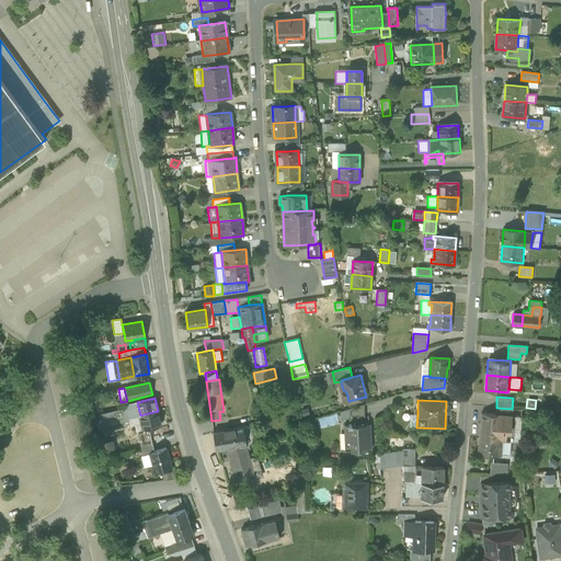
[(140,415),(137,402),(134,402),(127,407),(127,410),(129,418),(140,415)]
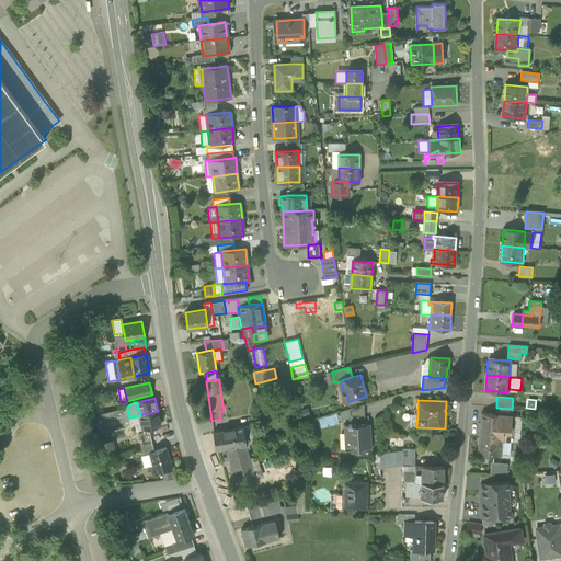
[(103,404),(93,407),(94,414),(104,412),(103,404)]
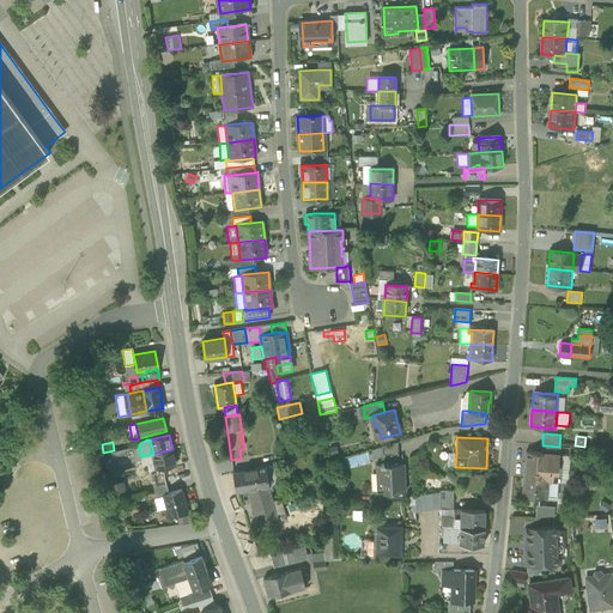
[(382,445),(382,456),(399,456),(398,442),(382,445)]
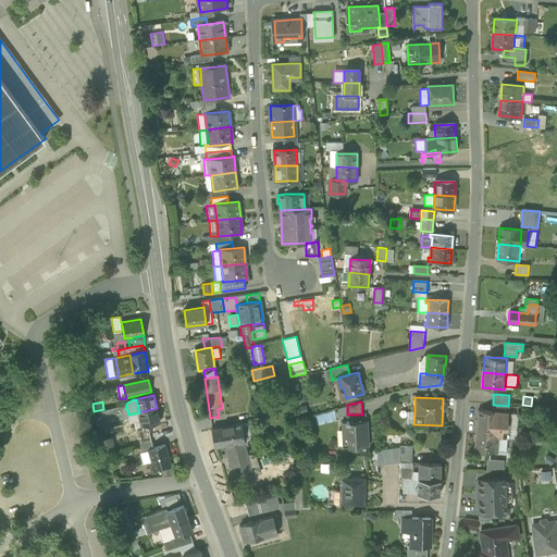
[(347,415),(347,405),(337,408),(339,417),(347,415)]
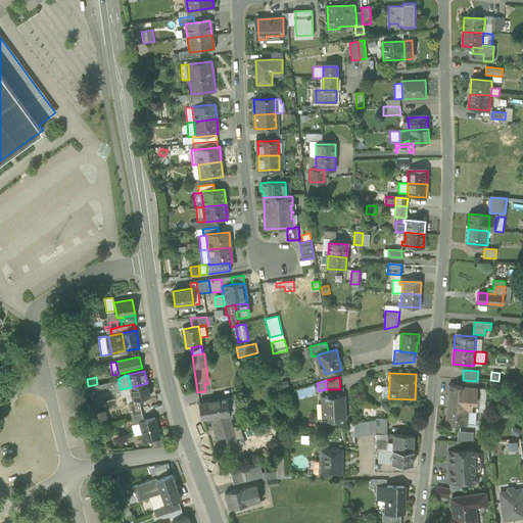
[(104,385),(106,393),(121,389),(119,382),(104,385)]
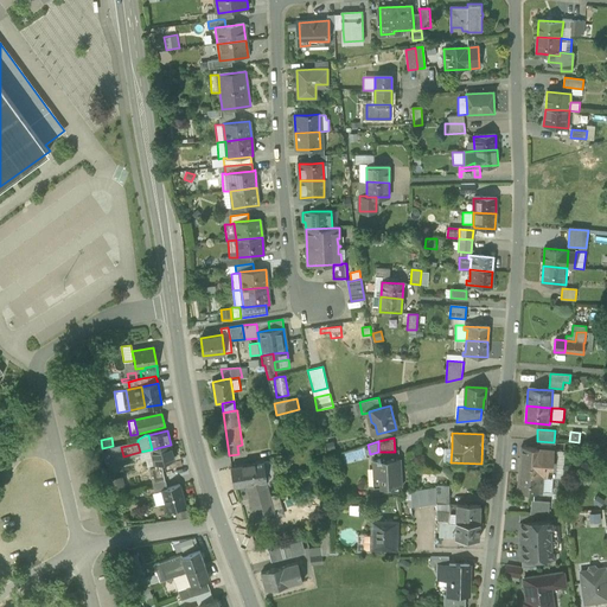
[(173,459),(171,445),(152,449),(153,458),(155,464),(161,462),(173,459)]
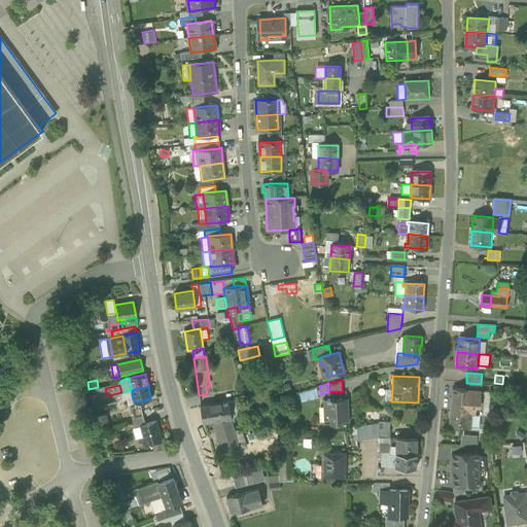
[(107,396),(105,388),(90,392),(92,399),(107,396)]
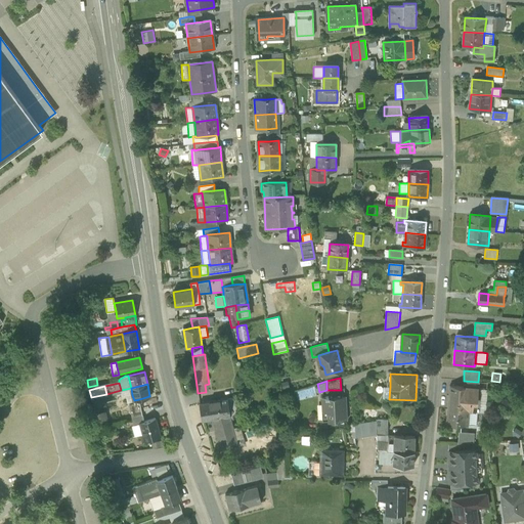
[(449,386),(447,409),(469,411),(476,411),(478,388),(463,387),(449,386)]
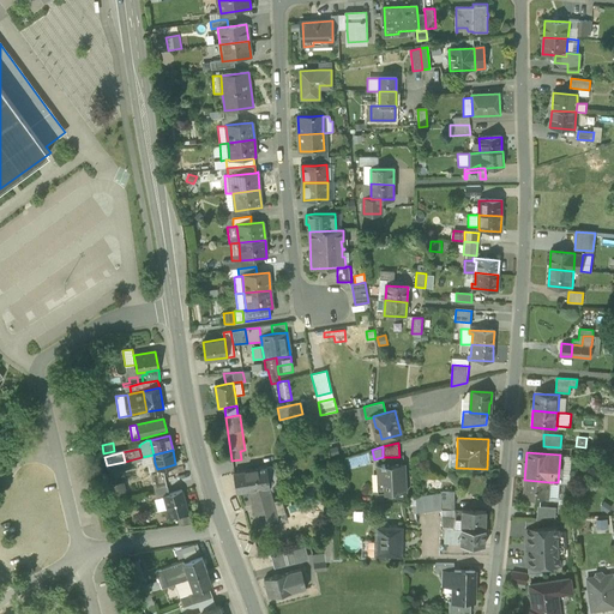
[(148,464),(155,463),(154,455),(142,457),(144,465),(148,464)]
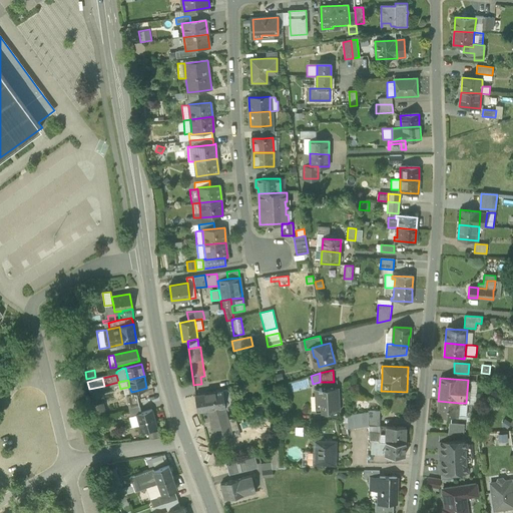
[(466,403),(468,403),(475,404),(477,381),(468,380),(466,403)]
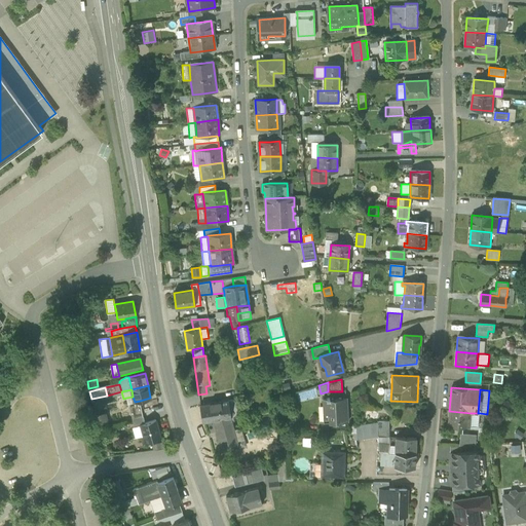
[(322,399),(323,422),(328,422),(345,421),(346,421),(345,398),(322,399)]
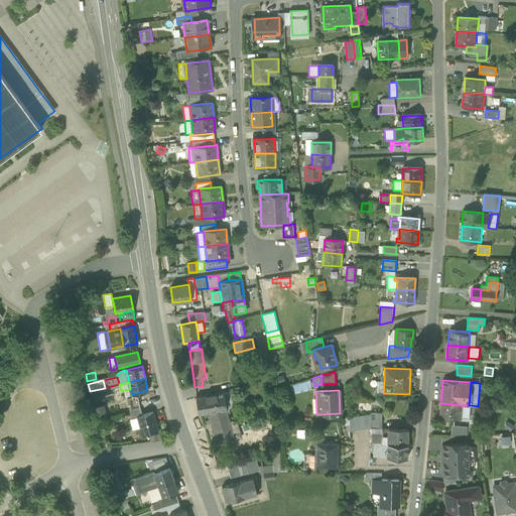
[(99,391),(92,393),(94,401),(101,399),(99,391)]
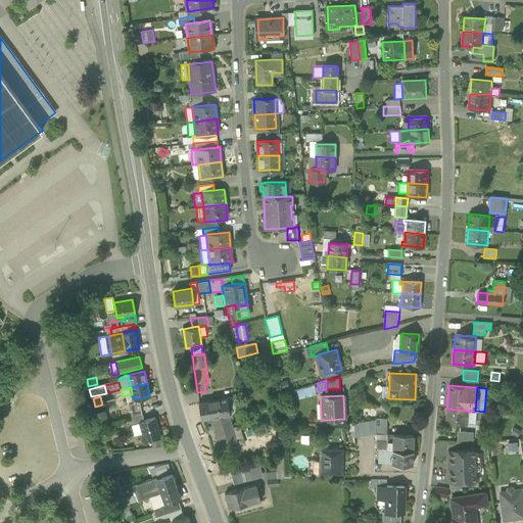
[(227,398),(229,416),(238,415),(235,396),(227,398)]
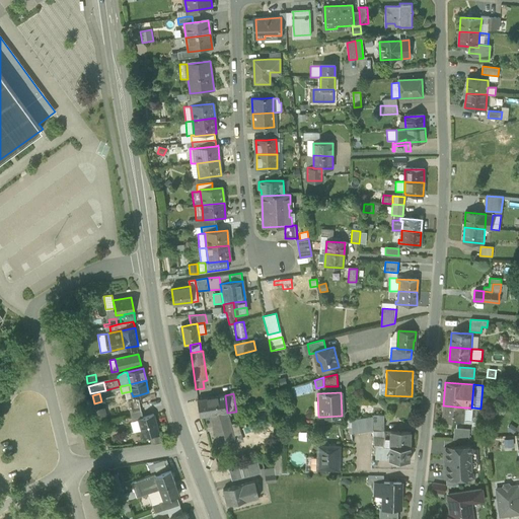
[(200,417),(210,415),(227,413),(225,395),(197,399),(200,417)]
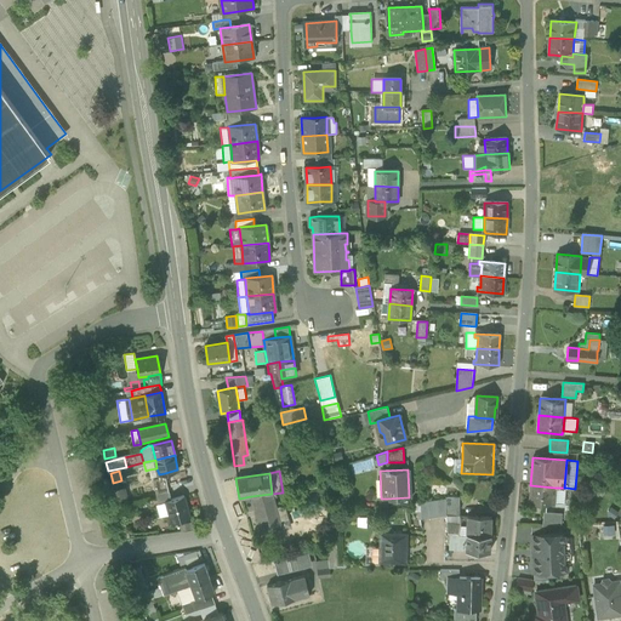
[(155,488),(157,495),(169,491),(167,484),(155,488)]
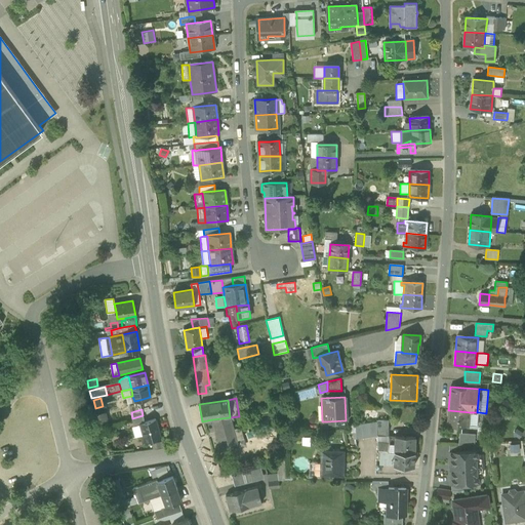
[(469,427),(470,412),(448,410),(447,425),(469,427)]
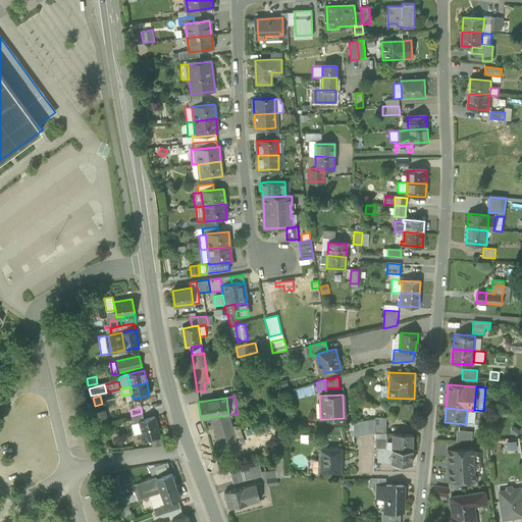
[(108,420),(106,410),(96,412),(99,422),(108,420)]
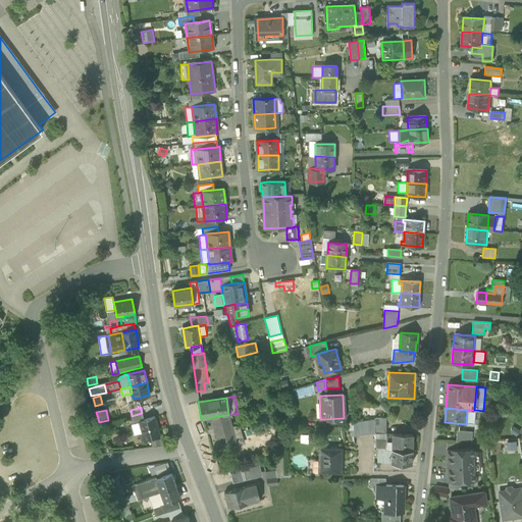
[(466,424),(474,425),(476,410),(474,410),(467,410),(466,424)]
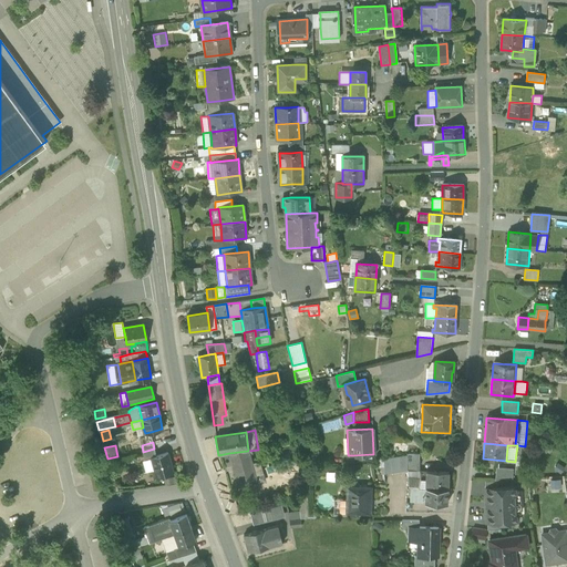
[(156,456),(154,449),(143,452),(145,460),(152,459),(152,457),(156,456)]
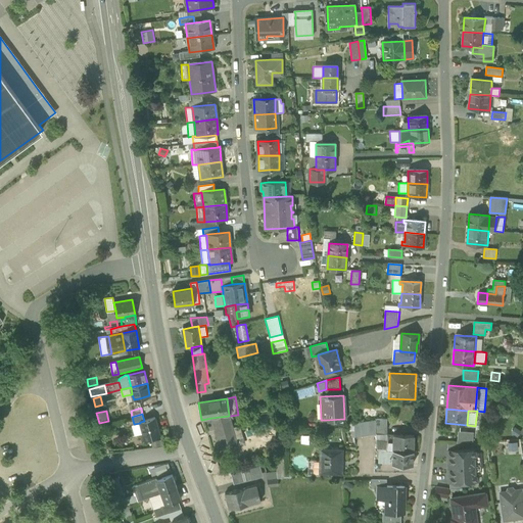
[(211,418),(215,428),(232,424),(229,416),(211,418)]
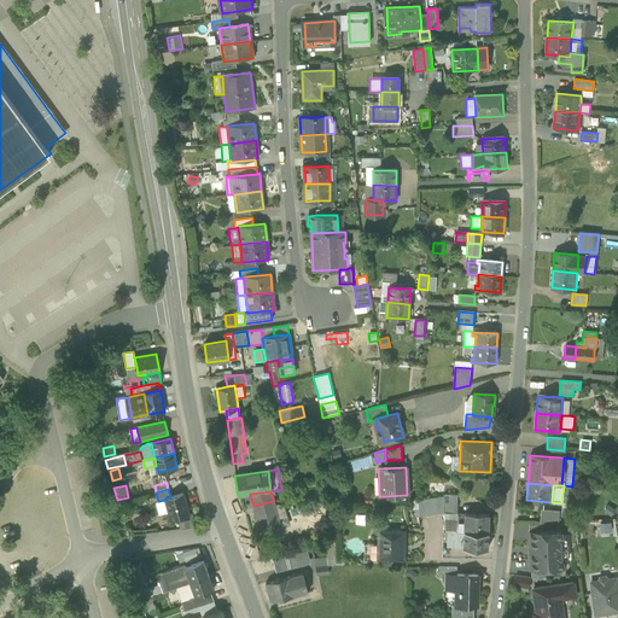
[(165,513),(168,520),(170,519),(172,520),(190,514),(182,494),(170,497),(165,499),(165,500),(169,512),(165,513)]
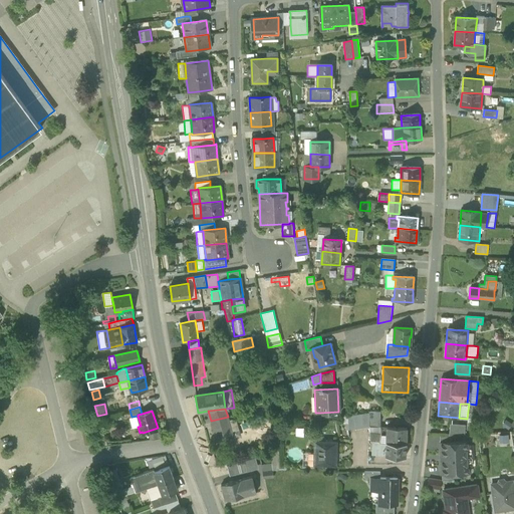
[(368,413),(369,420),(379,420),(379,411),(368,412),(368,413)]
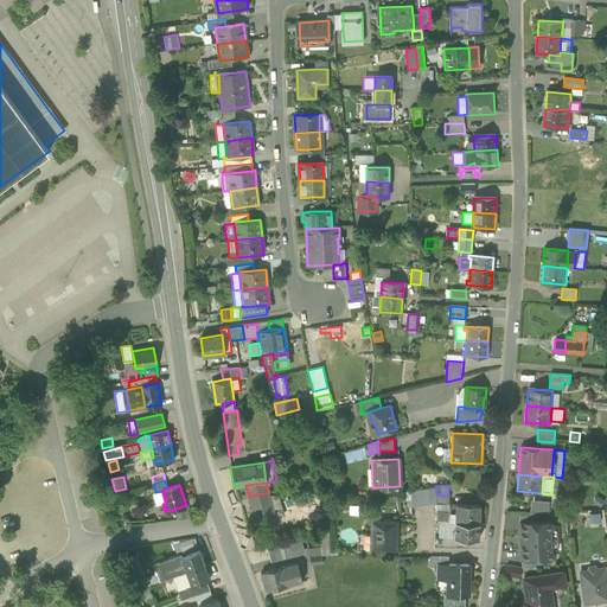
[(410,492),(413,508),(436,503),(436,496),(435,487),(410,492)]
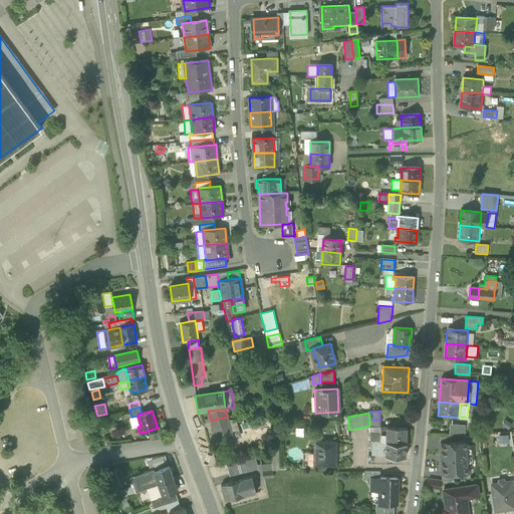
[(138,416),(132,417),(130,418),(133,428),(138,427),(141,426),(138,416)]
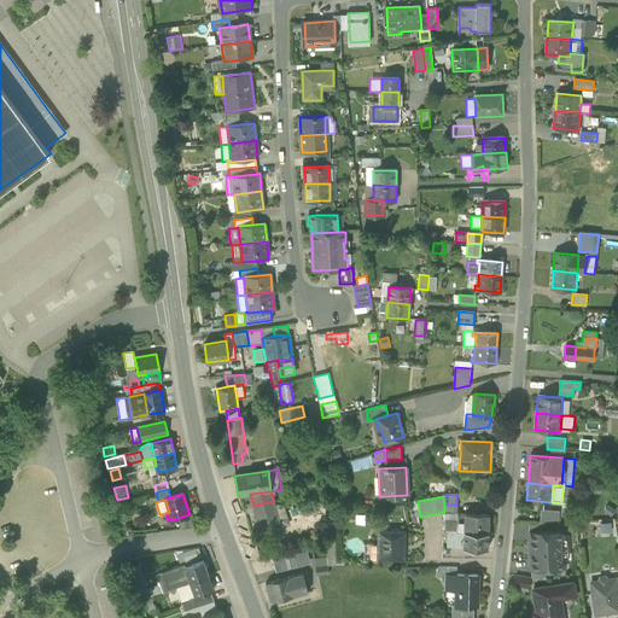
[(275,505),(274,501),(254,506),(260,529),(280,524),(279,519),(287,516),(283,502),(275,505)]
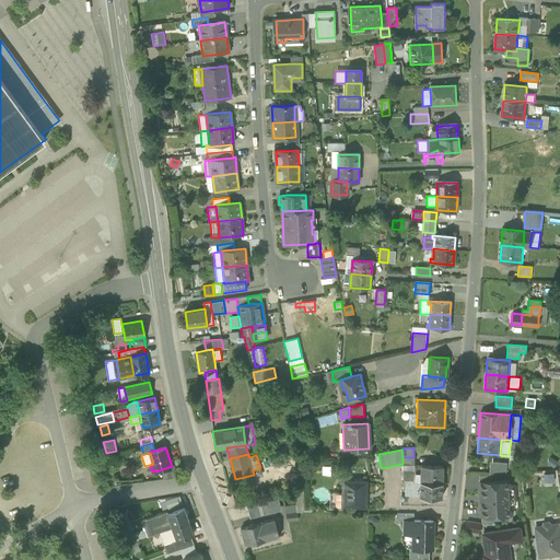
[(558,463),(550,457),(546,464),(553,469),(558,463)]
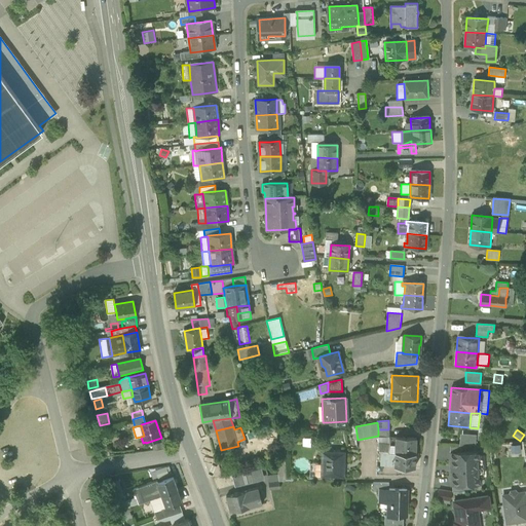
[(460,434),(459,446),(462,446),(475,445),(476,435),(460,434)]
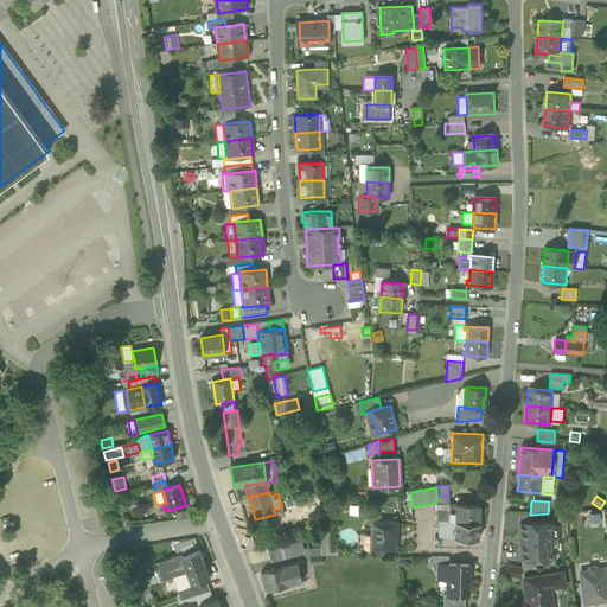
[(359,505),(349,504),(349,515),(359,515),(359,505)]
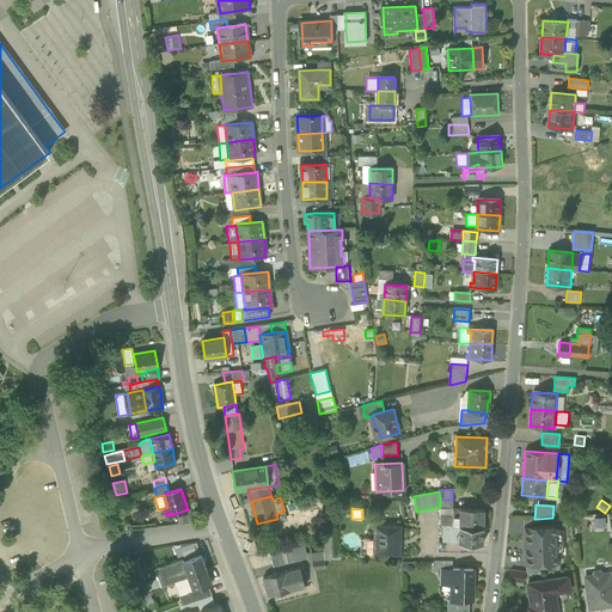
[(460,520),(460,526),(483,527),(484,509),(460,508),(460,520)]
